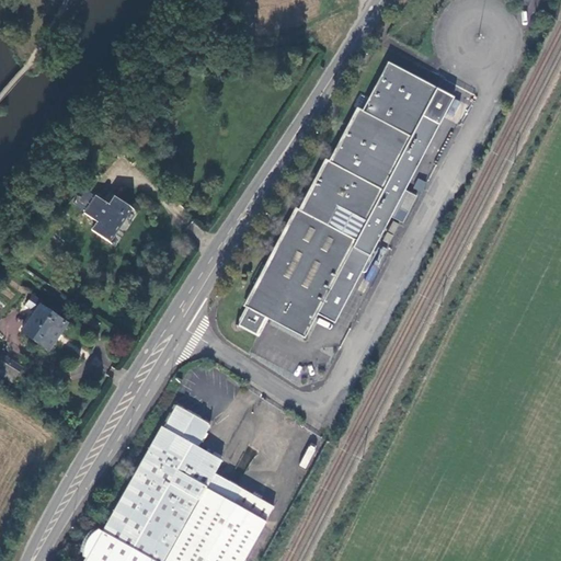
[(310,189),(370,220),(441,87),(391,61),(364,112),(359,110),(333,161),(327,158),(310,189)]
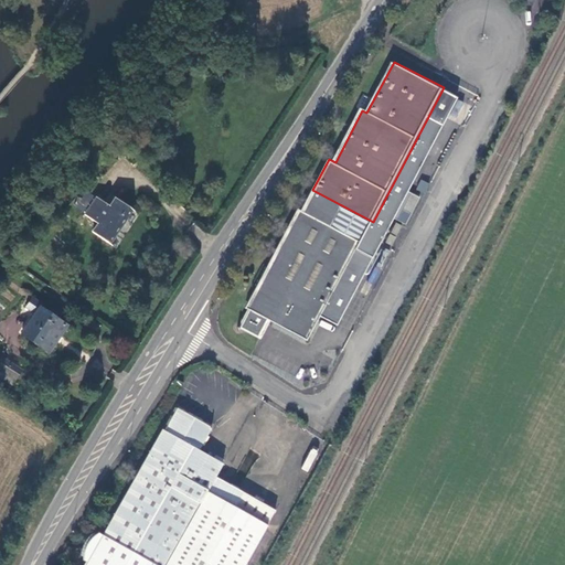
[(456,116),(462,104),(458,100),(450,113),(456,116)]
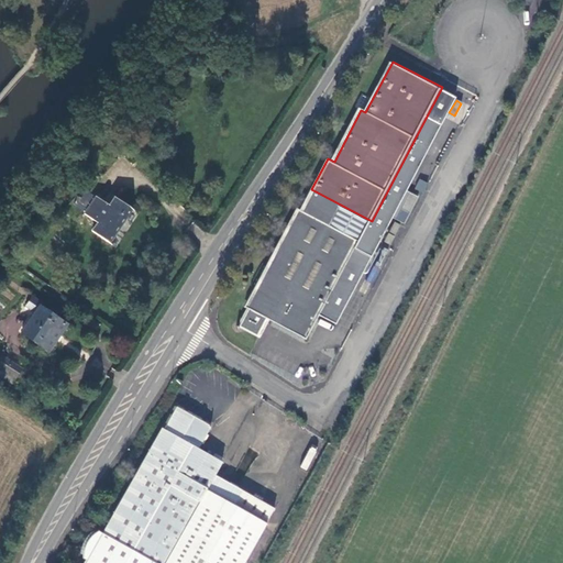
[(143,155),(152,146),(143,140),(135,148),(143,155)]
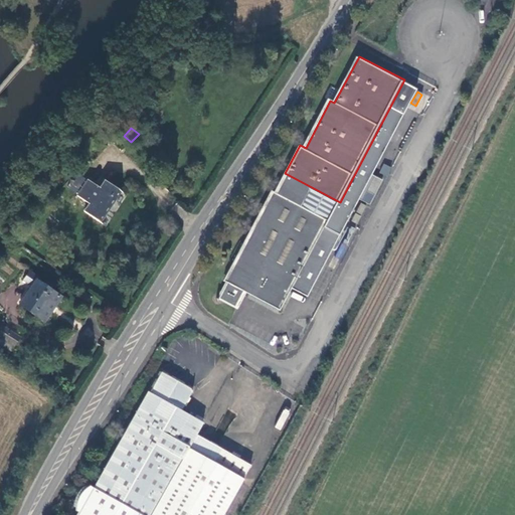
[(374,181),(381,185),(389,171),(381,166),(374,181)]
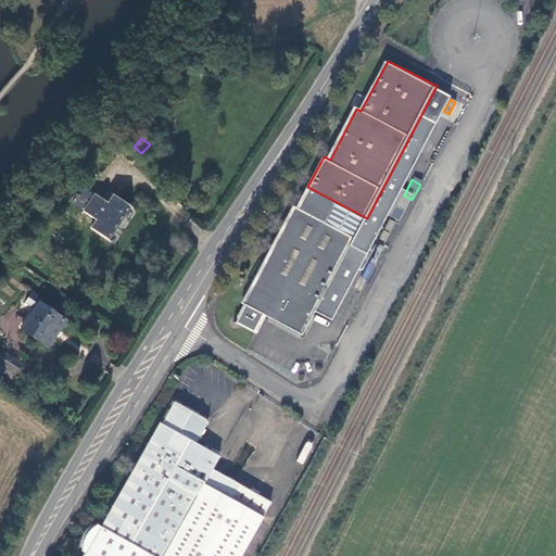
[(349,253),(367,218),(307,187),(297,206),(292,203),(242,300),(245,312),(244,312),(235,329),(252,338),(262,320),(301,342),(313,318),(330,328),(366,262),(349,253)]
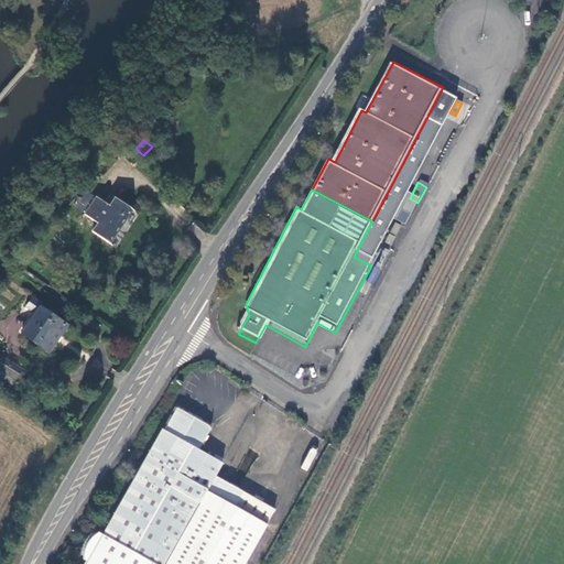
[(108,241),(130,207),(118,198),(112,206),(98,196),(87,214),(101,223),(95,232),(108,241)]
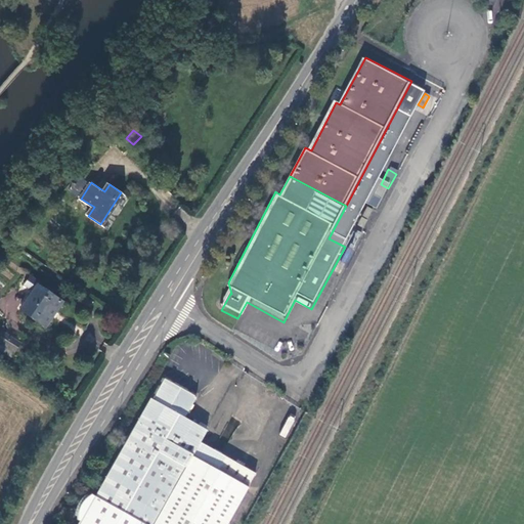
[(384,199),(388,188),(381,184),(376,193),(384,199)]
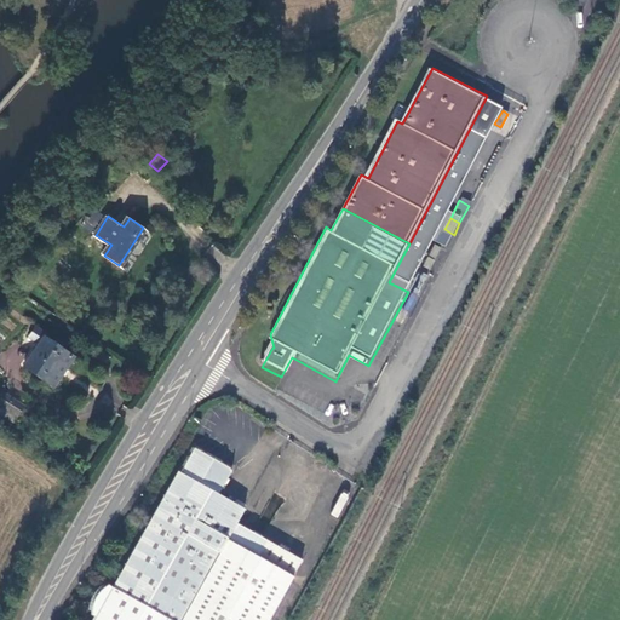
[(443,247),(448,236),(442,233),(437,244),(443,247)]
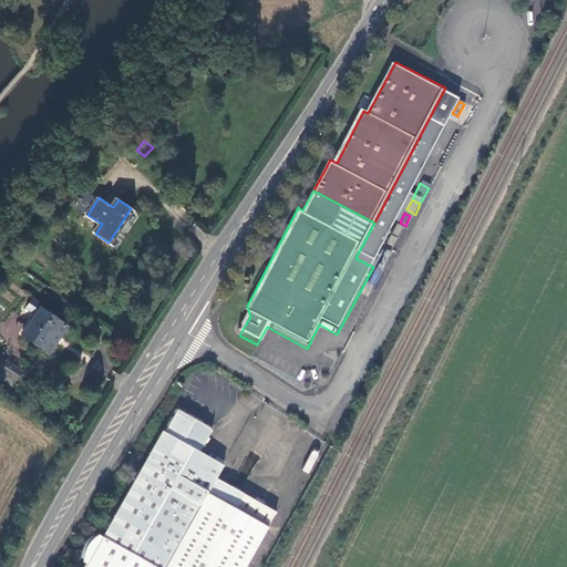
[(399,239),(393,236),(390,244),(395,246),(399,239)]
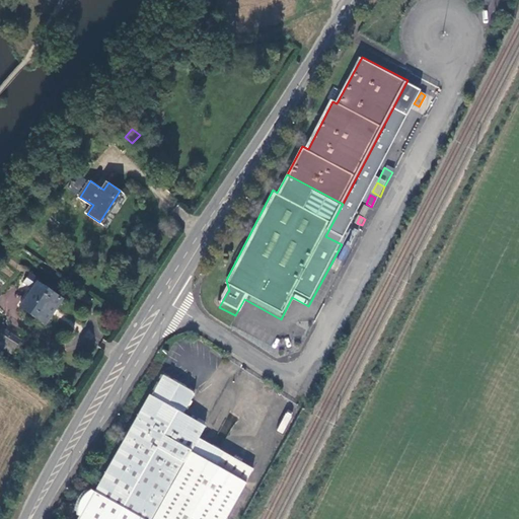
[(41,320),(58,296),(39,283),(21,306),(41,320)]
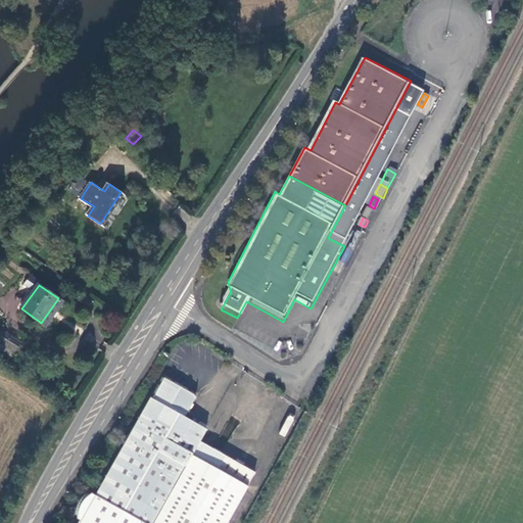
[(84,302),(90,306),(94,301),(87,297),(84,302)]
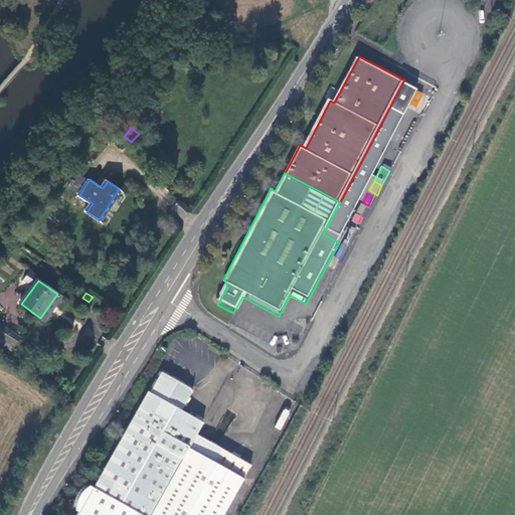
[(5,328),(0,335),(0,343),(11,351),(20,338),(5,328)]
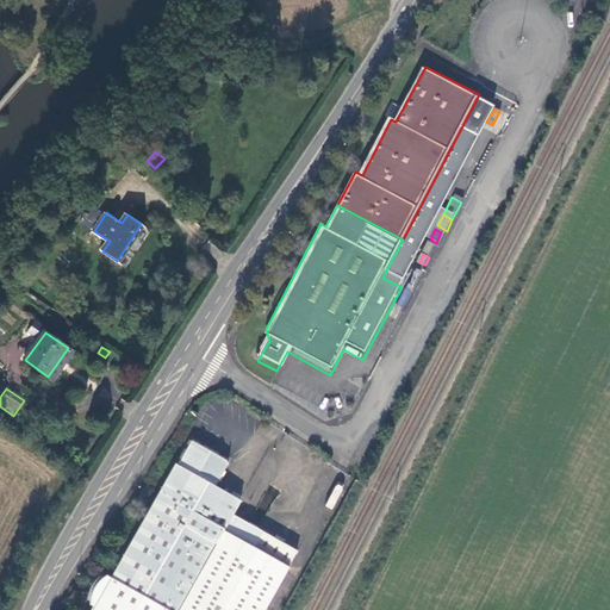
[(260,609),(294,548),(229,512),(238,496),(217,485),(229,462),(192,442),(180,465),(175,462),(105,591),(104,590),(101,590),(99,589),(98,590),(95,590),(93,591),(92,592),(91,595),(89,596),(89,598),(89,601),(89,602),(89,604),(91,605),(92,608),(94,609),(93,609),(260,609)]
